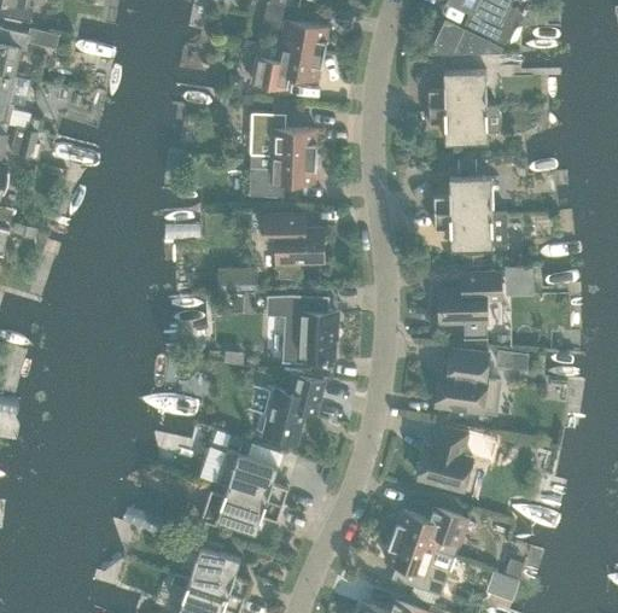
[(28,9),(29,0),(0,0),(0,18),(30,25),(33,10),(28,9)]
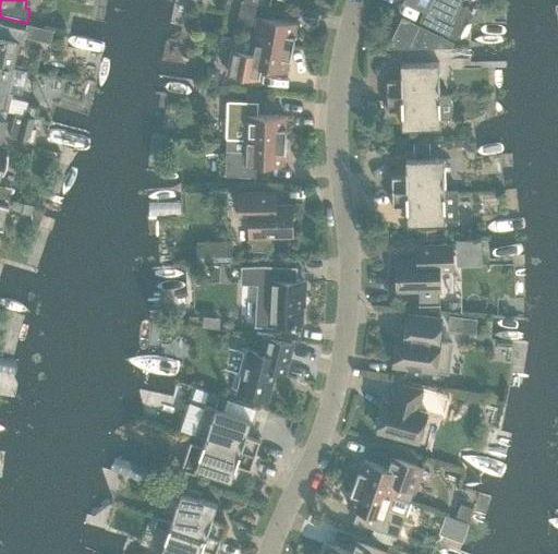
[(404,0),(404,1),(425,11),(419,24),(455,41),(470,12),(460,7),(462,0),(404,0)]
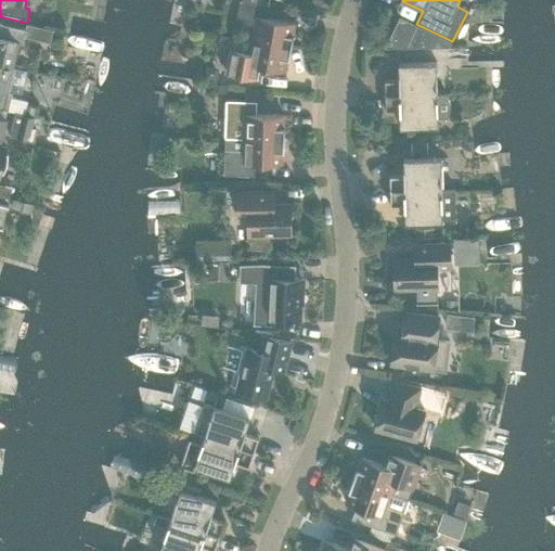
[(250,43),(291,51),(293,39),(292,39),(294,27),(262,21),(265,8),(263,8),(240,3),(234,28),(253,31),(250,43)]
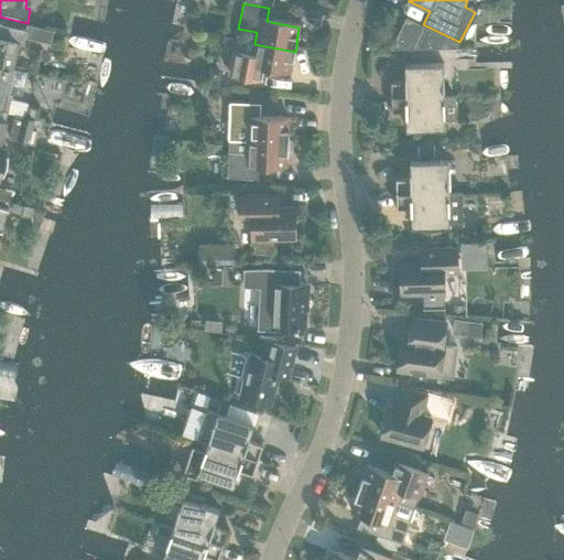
[(36,22),(34,32),(54,35),(55,25),(36,22)]
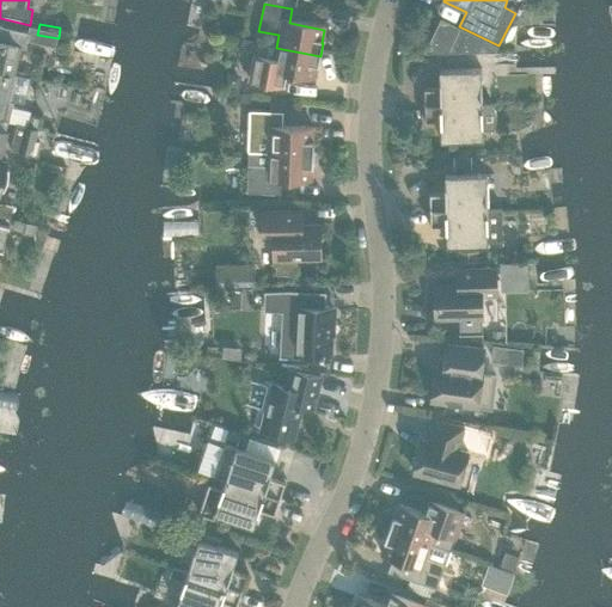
[(0,74),(13,78),(19,50),(25,51),(29,36),(0,29),(0,74)]
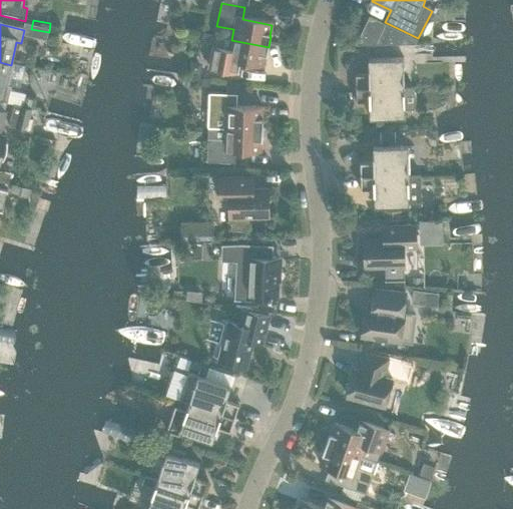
[(231,40),(215,36),(208,70),(232,75),(234,63),(264,69),(266,57),(267,58),(269,47),(231,40)]
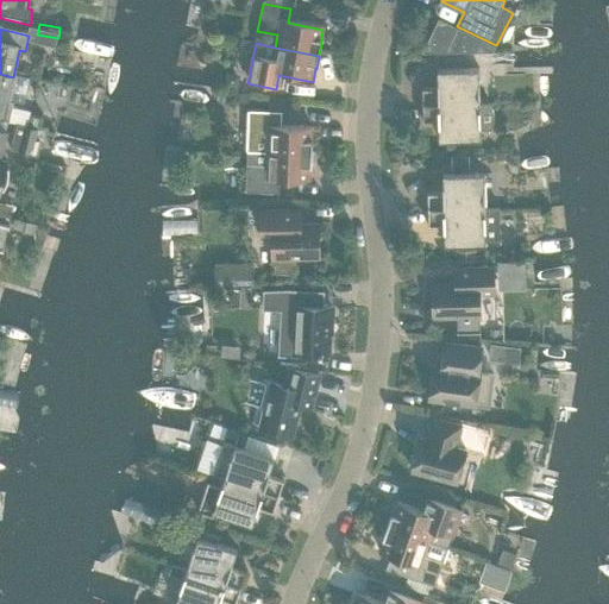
[(441,68),(464,68),(464,55),(441,55),(441,68)]
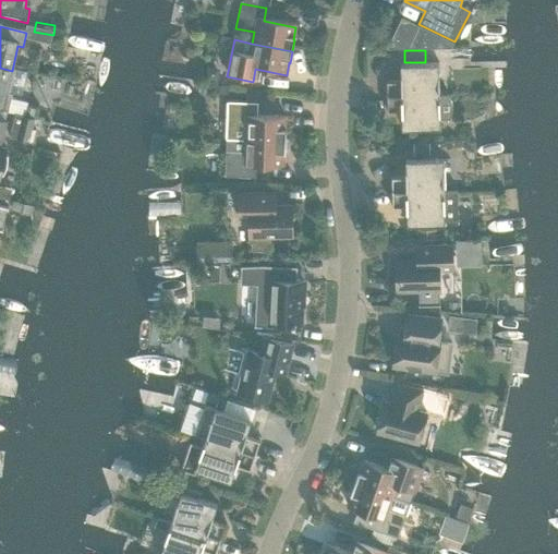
[(387,99),(439,98),(438,67),(400,68),(401,84),(386,84),(387,99)]
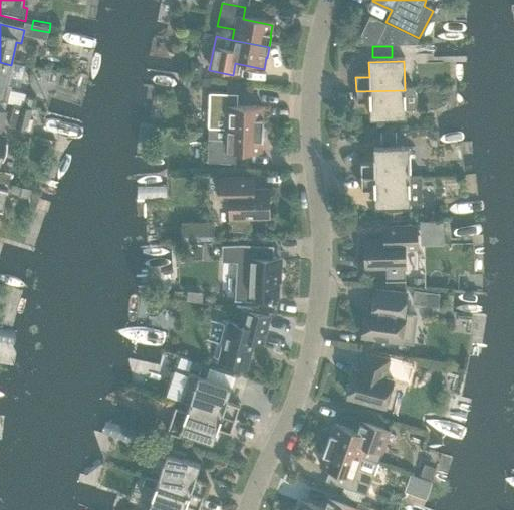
[(6,88),(11,65),(0,62),(0,102),(7,105),(11,89),(6,88)]
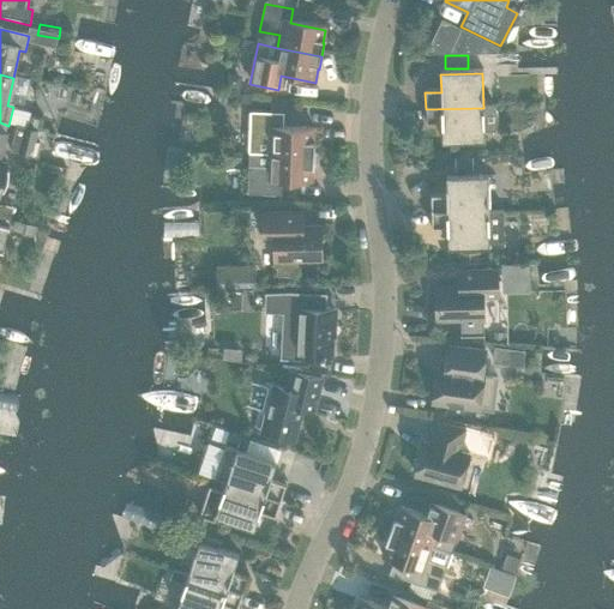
[(489,108),(483,108),(426,109),(426,126),(441,126),(443,144),(485,144),(485,134),(493,134),(501,125),(500,119),(489,108)]
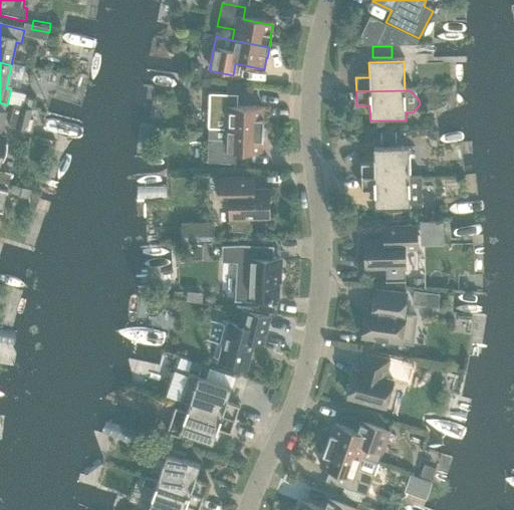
[(208,131),(263,133),(263,121),(262,121),(262,110),(233,108),(233,97),(209,96),(208,131)]
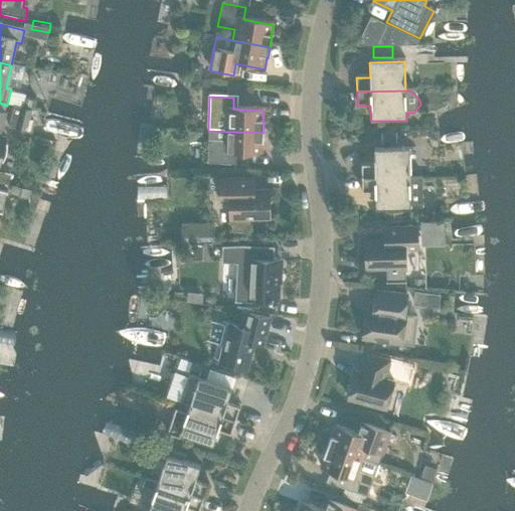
[(24,101),(22,109),(34,111),(36,103),(24,101)]
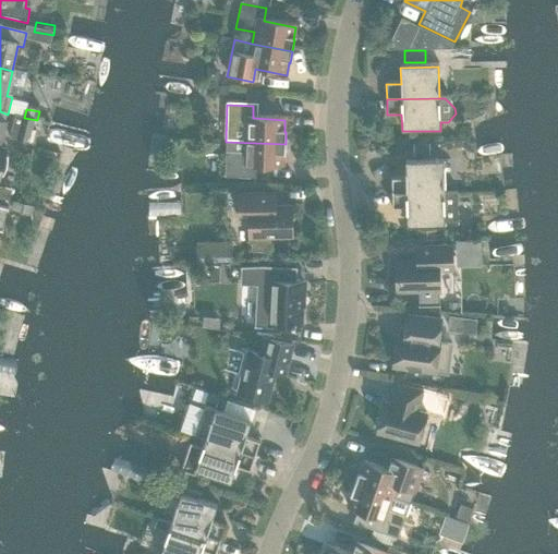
[(28,147),(33,129),(10,122),(5,142),(28,147)]
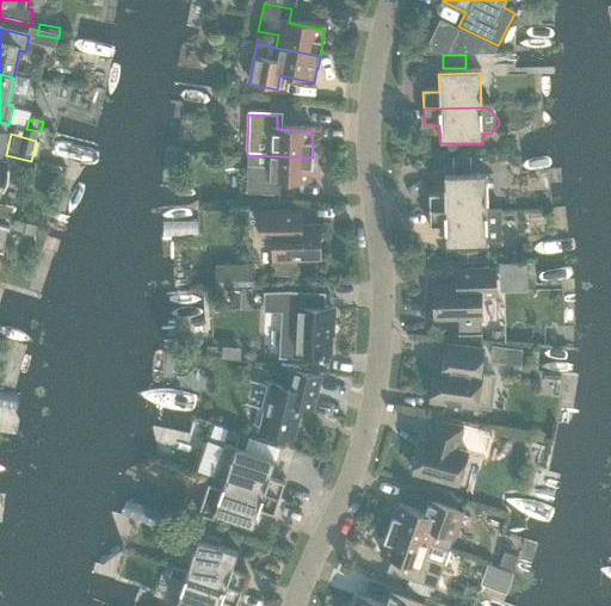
[(313,171),(313,158),(247,155),(245,196),(275,197),(275,183),(310,184),(310,171),(313,171)]
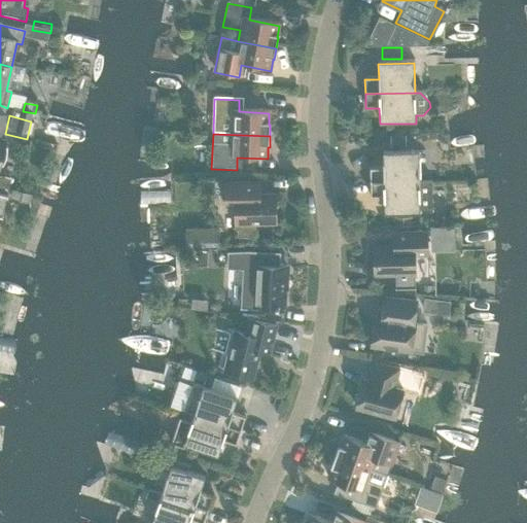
[(389,150),(406,150),(406,138),(389,139),(389,150)]
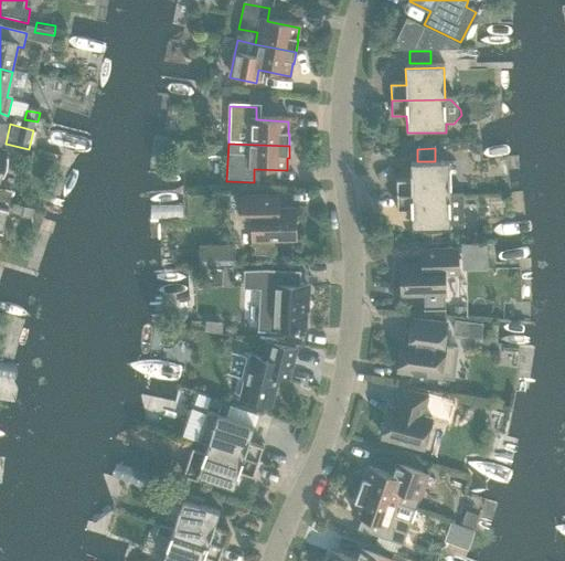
[(396,198),(450,197),(449,165),(411,166),(411,182),(396,182),(396,198)]
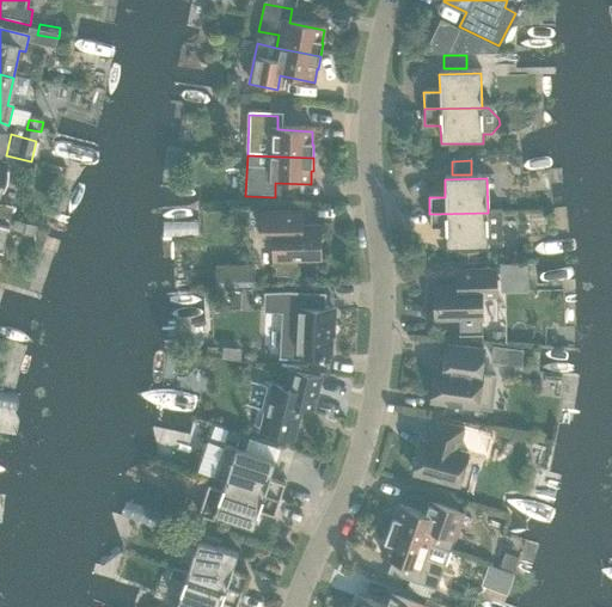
[(0,207),(0,219),(10,222),(12,210),(0,207)]
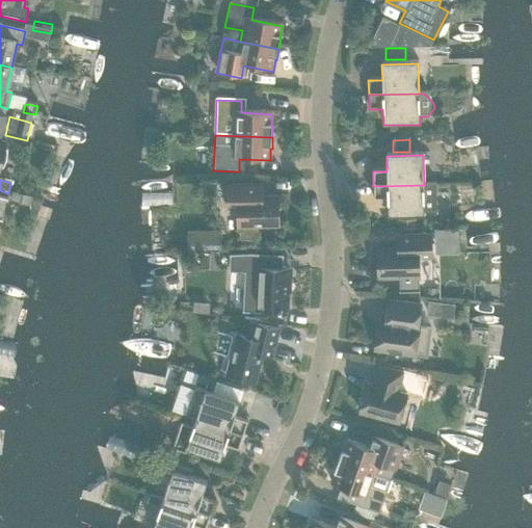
[(424,185),(373,186),(373,201),(388,201),(388,217),(424,216),(436,215),(435,185),(424,185)]
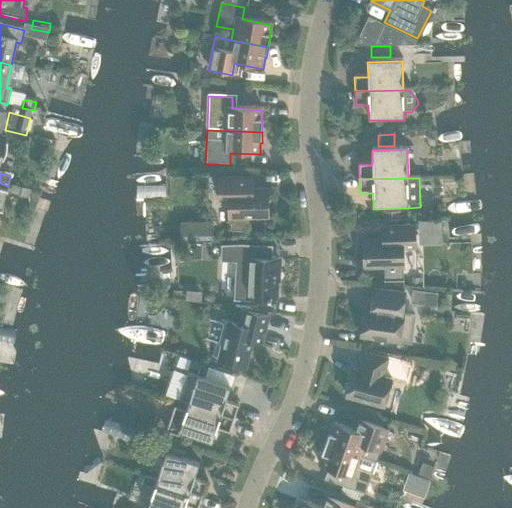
[(252,191),(251,179),(219,180),(219,192),(228,192),(229,220),(231,220),(231,232),(247,232),(247,220),(268,219),(267,191),(252,191)]
